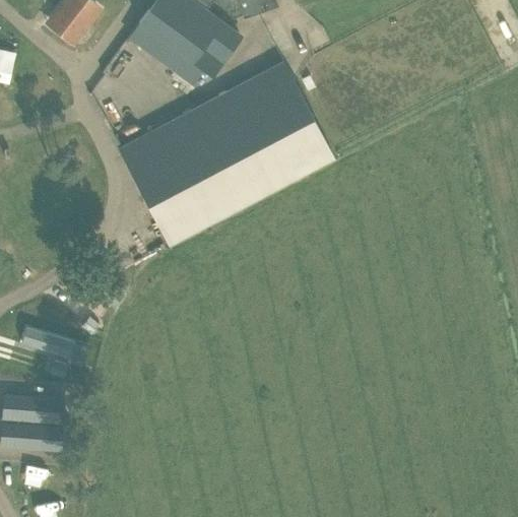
[(85,0),(68,0),(54,19),(79,39),(101,11),(85,0)]
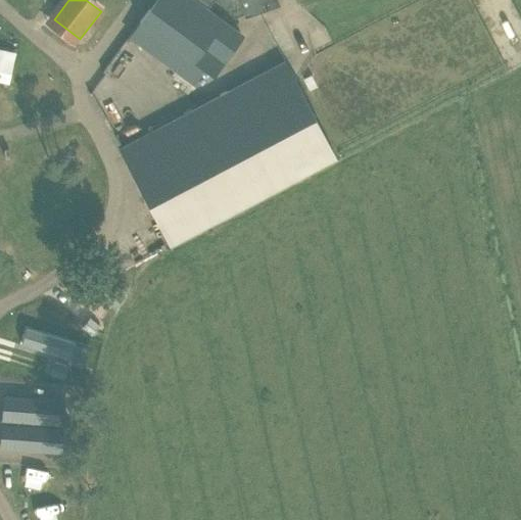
[(159,0),(131,40),(195,88),(205,75),(215,81),(245,38),(208,10),(217,2),(237,19),(245,16),(247,20),(282,9),(279,0),(159,0)]
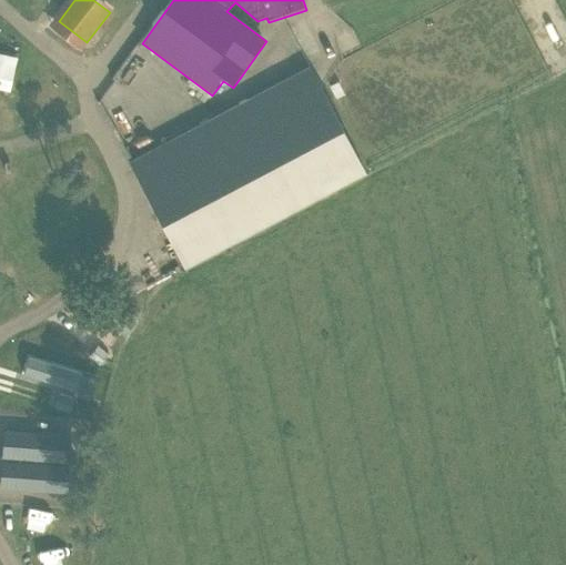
[(316,32),(301,19),(256,71),(272,84),(316,32)]
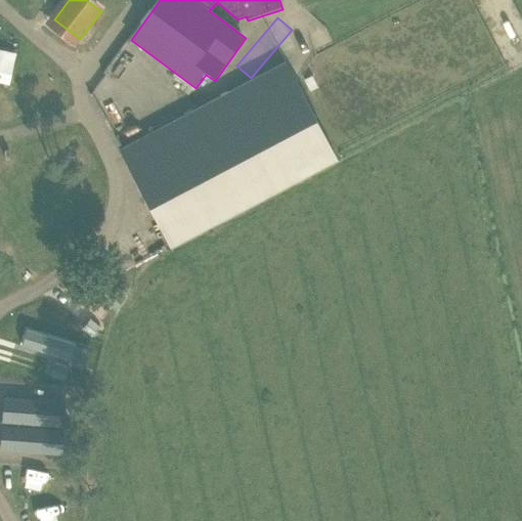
[(120,150),(172,249),(338,161),(287,62),(120,150)]
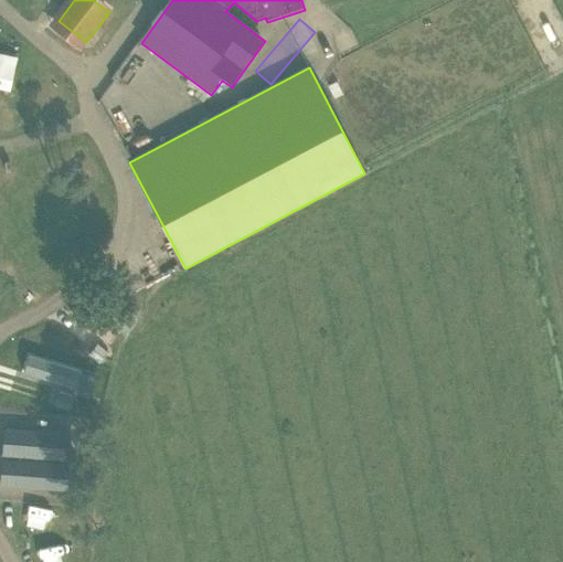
[(91,357),(101,366),(108,356),(98,348),(91,357)]
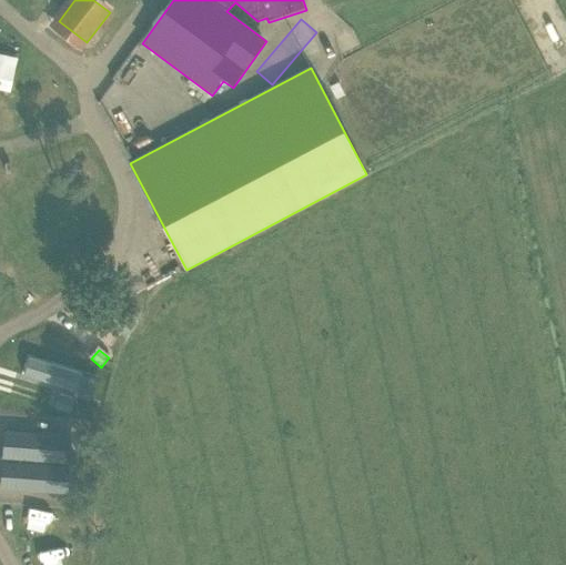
[(71,415),(74,401),(61,397),(58,411),(71,415)]
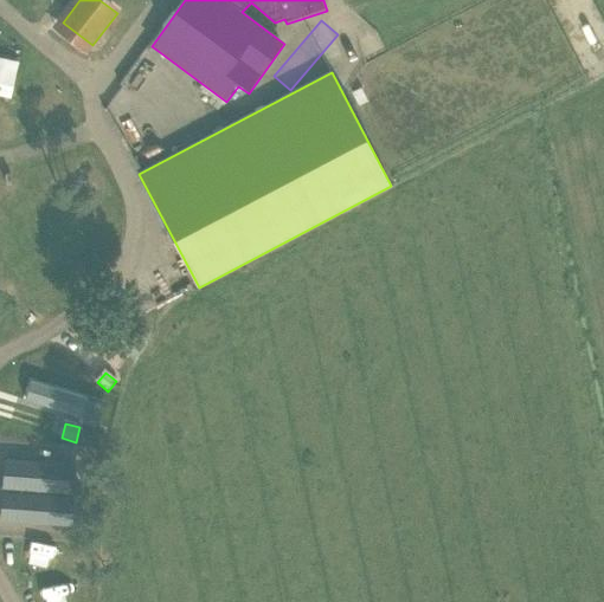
[(4,490),(76,494),(77,466),(5,461),(4,490)]
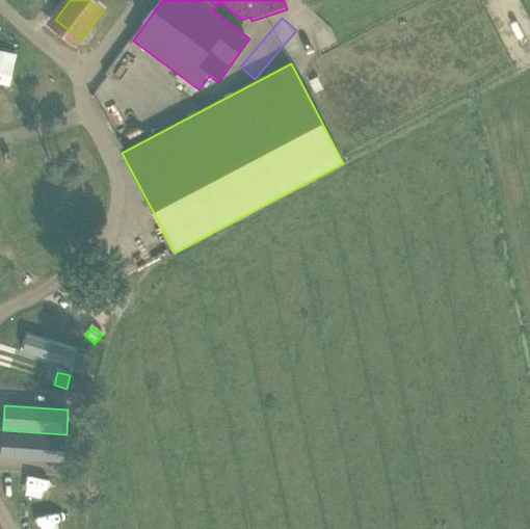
[(3,434),(1,459),(64,464),(65,439),(3,434)]
